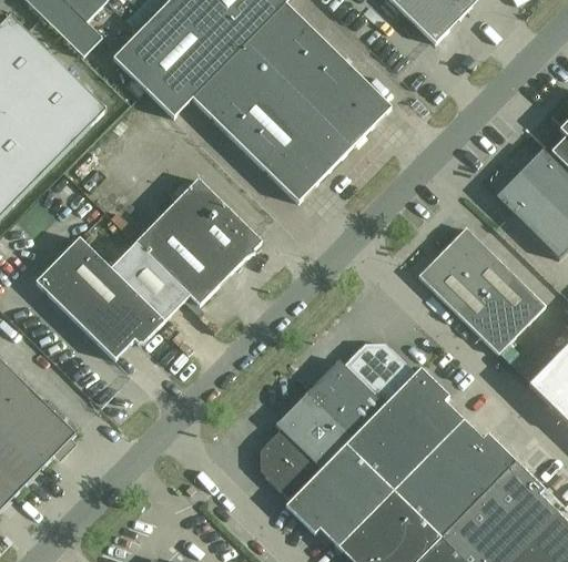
[(24,0),(82,55),(102,36),(85,20),(105,0),(24,0)]
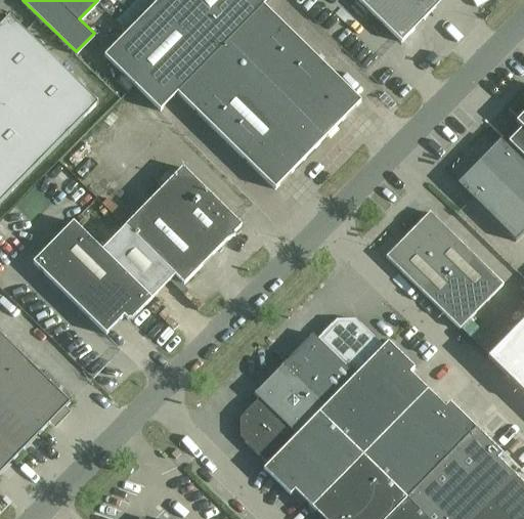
[(160,107),(176,90),(274,185),(360,97),(262,2),(264,0),(155,0),(103,52),(160,107)]
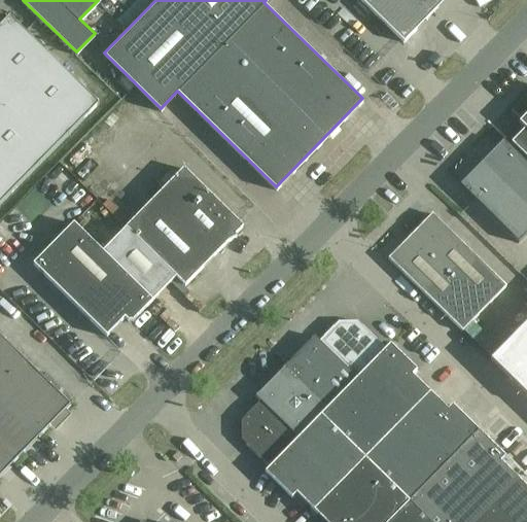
[(431,10),(420,0),(362,0),(402,39),(431,10)]
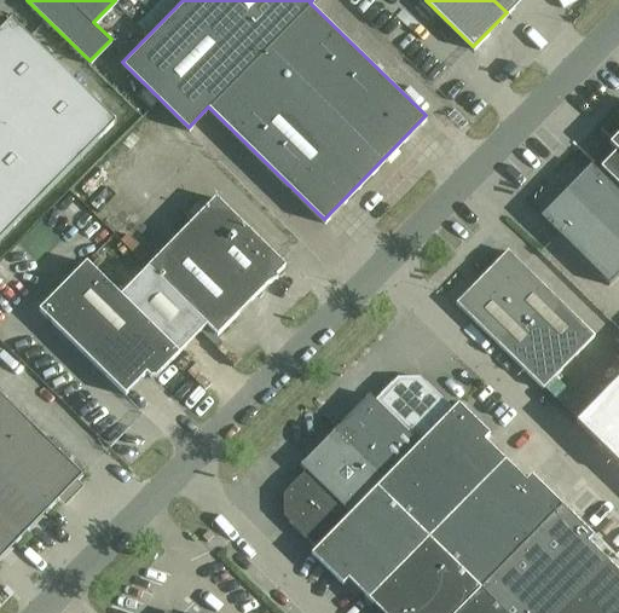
[(493,0),(507,12),(518,0),(493,0)]
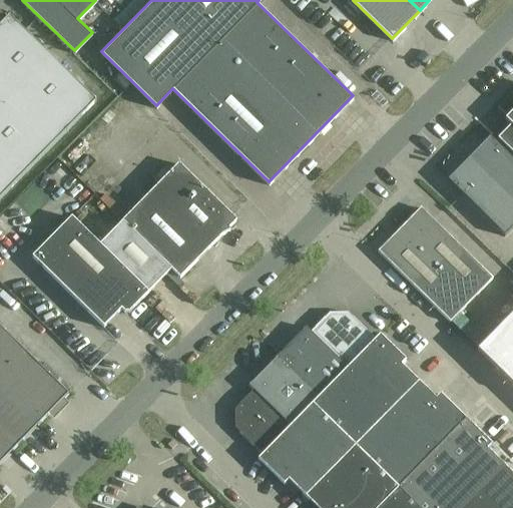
[(0,194),(95,98),(8,13),(0,21),(0,194)]
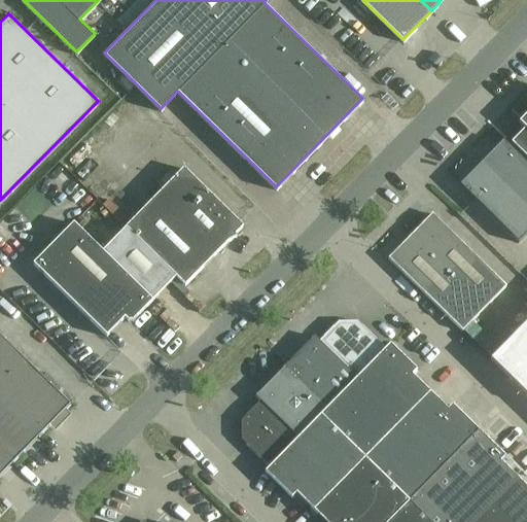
[(526,111),(519,119),(525,126),(511,140),(526,155),(526,111)]
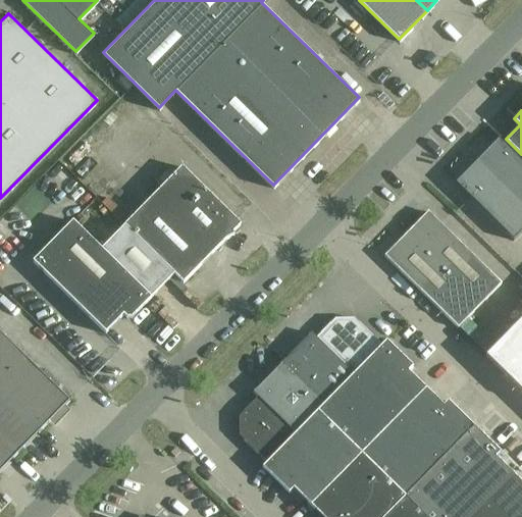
[(513,237),(521,227),(521,160),(498,136),(455,179),(513,237)]
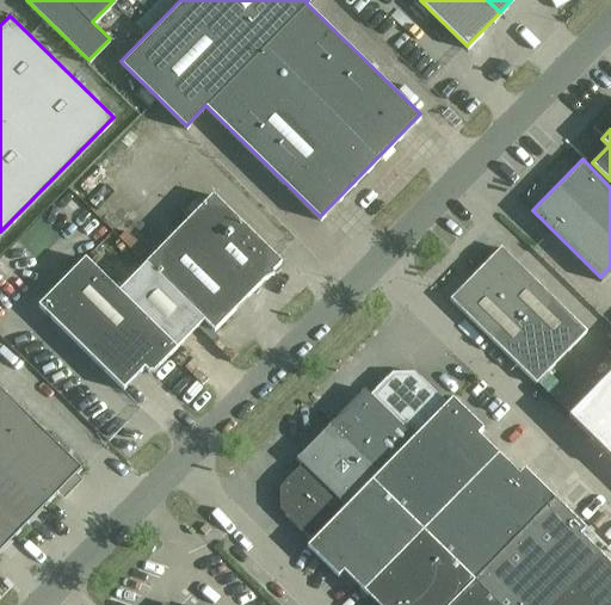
[(73,183),(90,197),(97,189),(81,174),(73,183)]
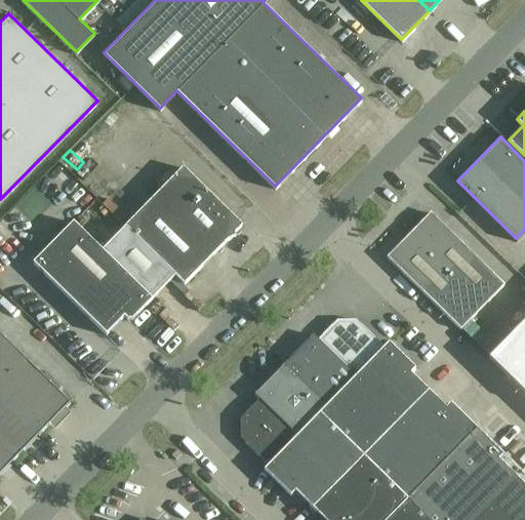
[(124,224),(174,273),(184,282),(228,236),(235,233),(233,230),(241,222),(183,164),(124,224)]
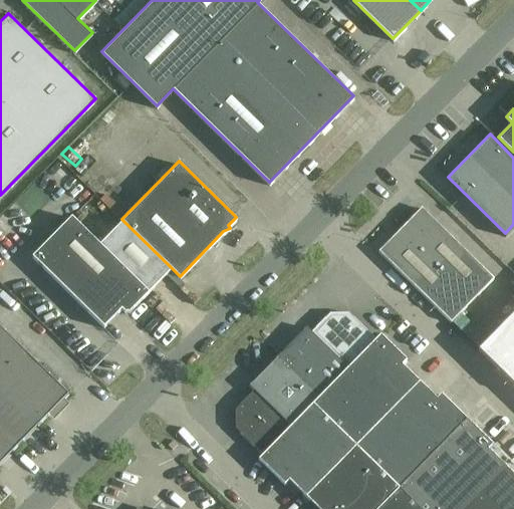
[(421,205),(377,248),(450,319),(493,276),(421,205)]
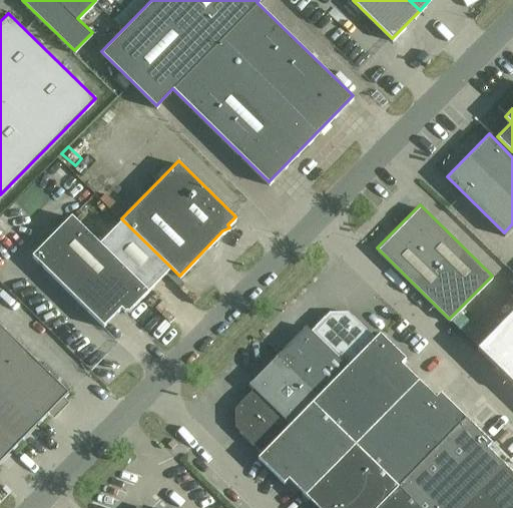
[(148,290),(99,241),(71,213),(31,254),(103,324),(120,307),(124,310),(128,310),(148,290)]
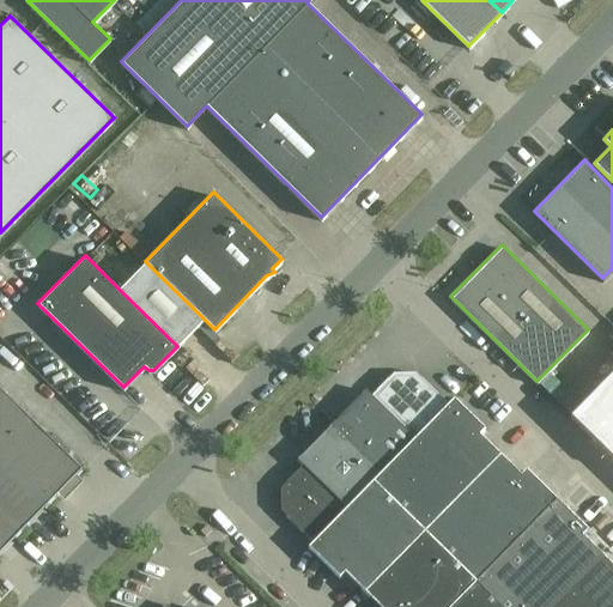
[(145,261),(119,289),(177,346),(204,319),(145,261)]
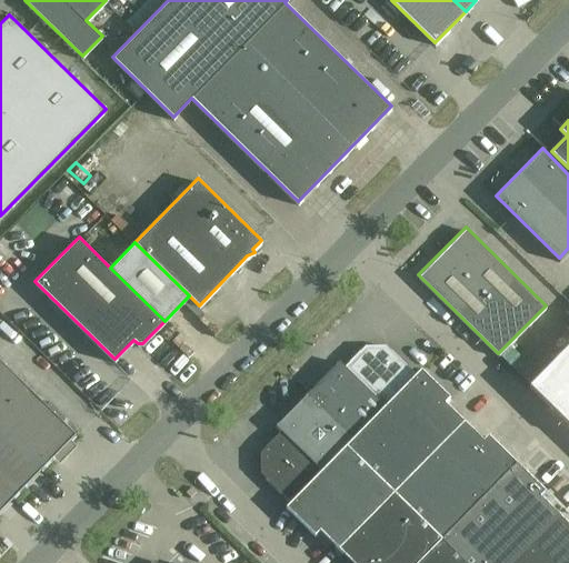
[(568,342),(529,384),(568,423),(568,342)]
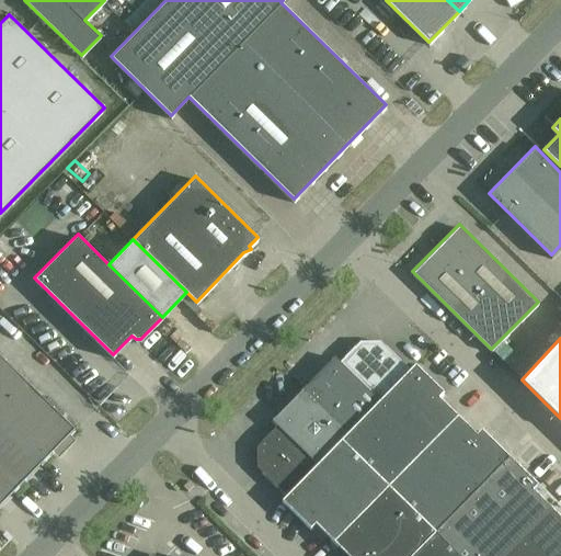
[(339,360),(379,400),(410,367),(380,339),(359,339),(339,360)]
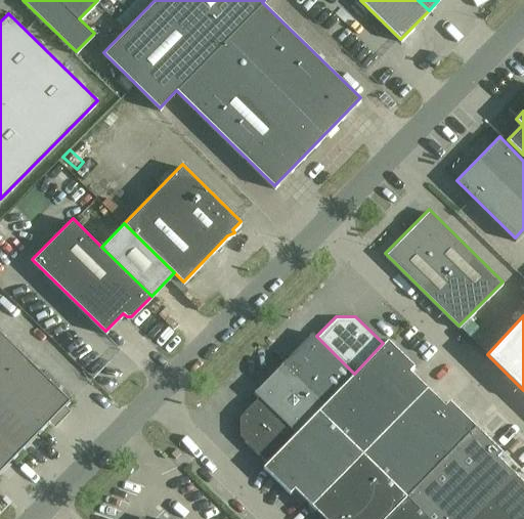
[(0,470),(70,399),(0,331),(0,470)]
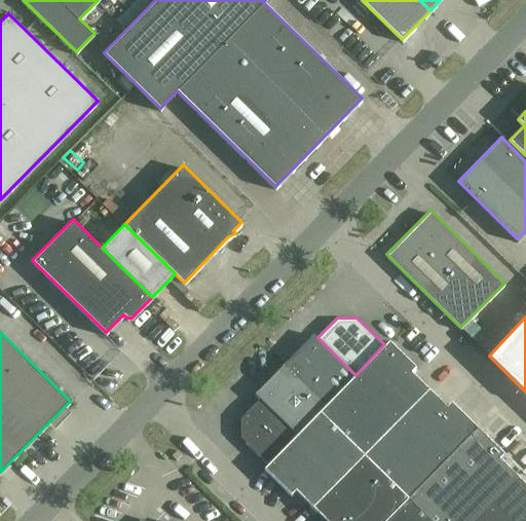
[(327,404),(355,375),(317,337),(313,332),(284,362),(327,404)]
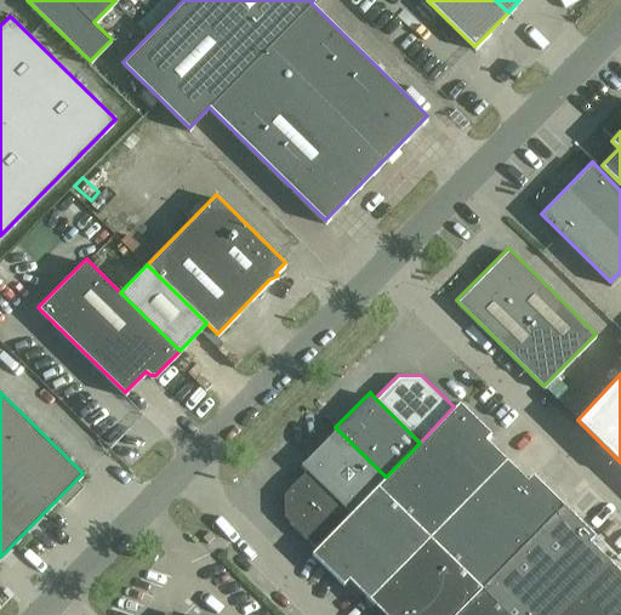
[(377,485),(429,536),(506,459),(485,438),(490,432),(459,400),(454,406),(420,443),(386,477),(377,485)]
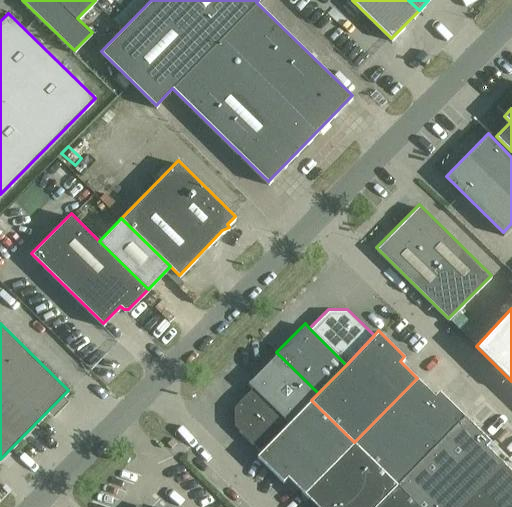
[(290,422),(311,400),(318,393),(276,352),(248,381),(252,386),(253,385),(290,422)]
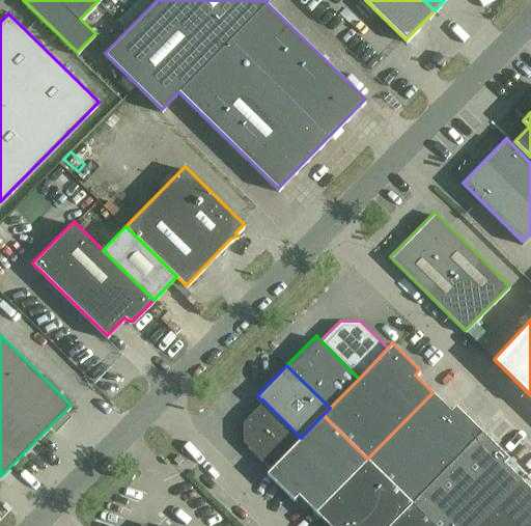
[(367,459),(412,502),(481,431),(455,405),(450,409),(432,392),(367,459)]
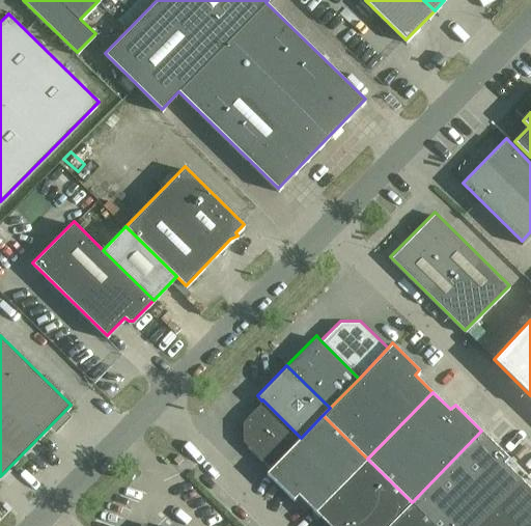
[(243,440),(271,467),(271,468),(301,438),(262,399),(261,400),(243,419),(243,440)]
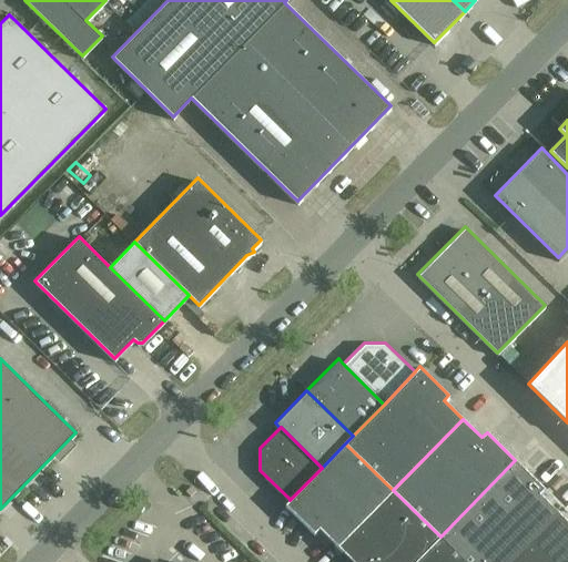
[(345,443),(322,468),(290,500),(290,499),(284,504),(314,532),(318,528),(337,547),(393,490),(345,443)]
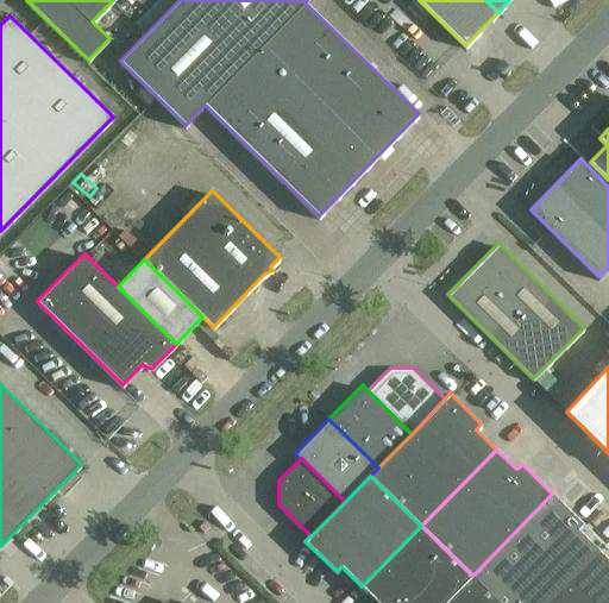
[(583,523),(552,494),(472,576),(500,602),(544,602),(598,548),(578,529),(583,523)]
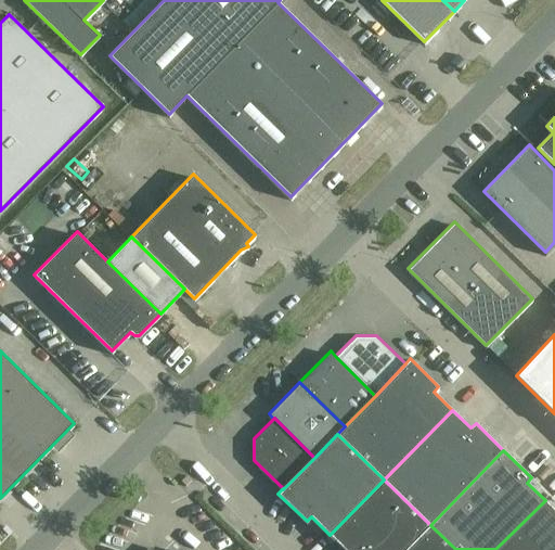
[(405,549),(430,525),(384,480),(330,535),(345,549),(405,549)]
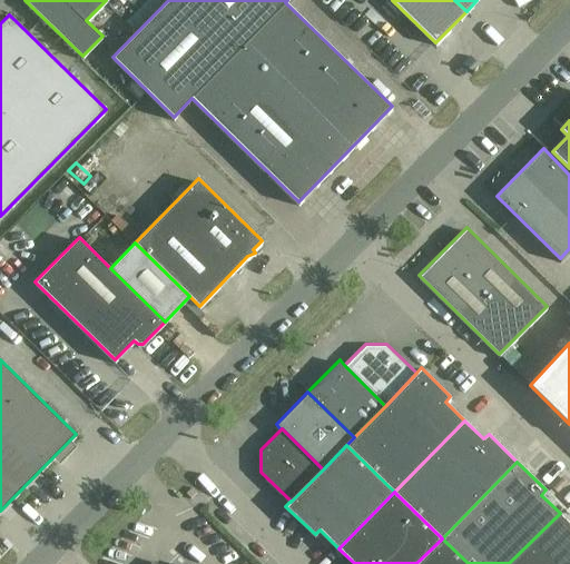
[(569,563),(569,523),(560,513),(509,563),(569,563)]
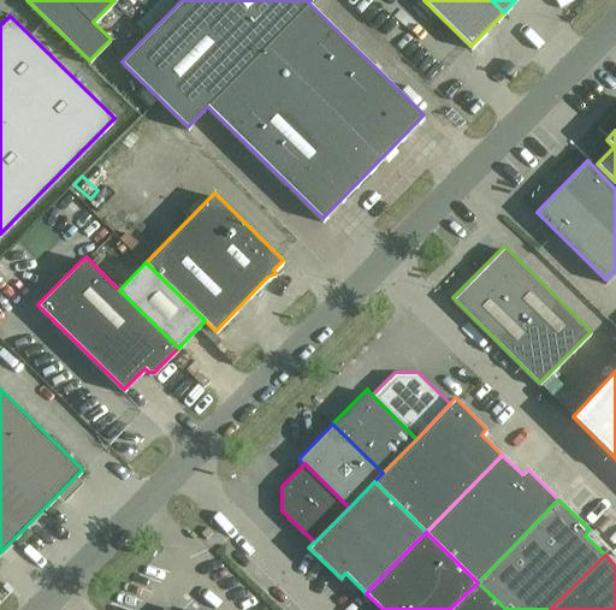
[(505,609),(478,582),(450,609),(505,609)]
